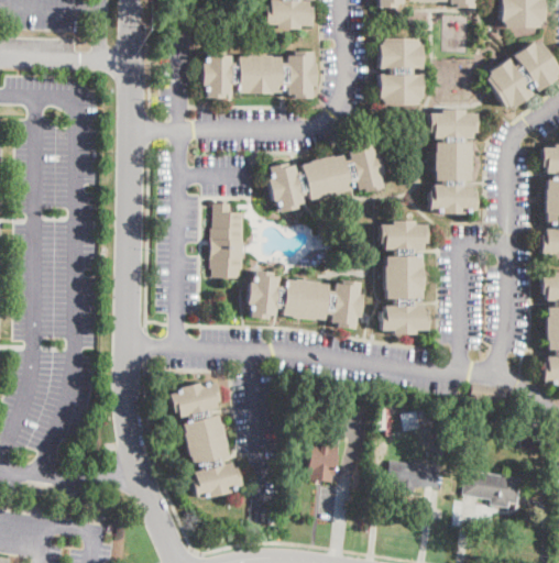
[(310,0),(310,7),(315,7),(314,25),(302,25),(302,29),(278,28),(278,24),(266,23),(267,6),(271,6),(271,0),(310,0)]
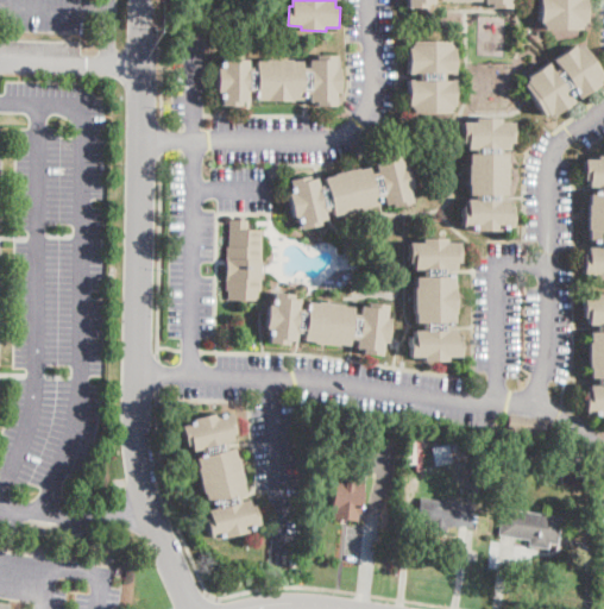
[(590,0),(590,23),(586,23),(586,26),(584,26),(584,30),(548,30),(548,25),(546,25),(546,23),(543,23),(543,0),(590,0)]
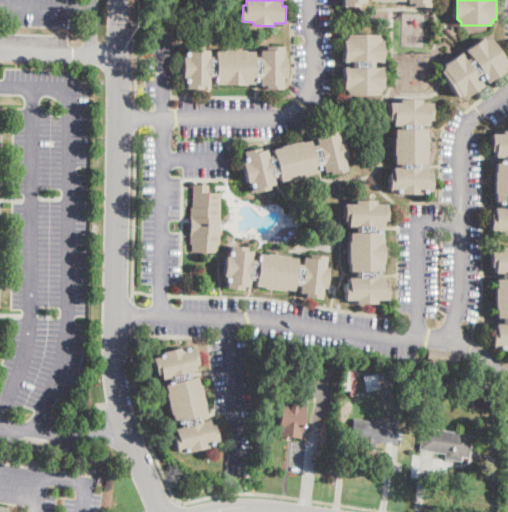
[(383,38),(383,40),(385,40),(385,63),(377,63),(376,67),(385,67),(385,89),(383,89),(383,91),(381,91),(381,94),(350,94),(350,91),(349,91),(349,89),(346,89),(346,67),(355,67),(355,62),(346,62),(346,40),(349,40),(349,37),(350,37),(350,34),(381,35),(381,38),(383,38)]
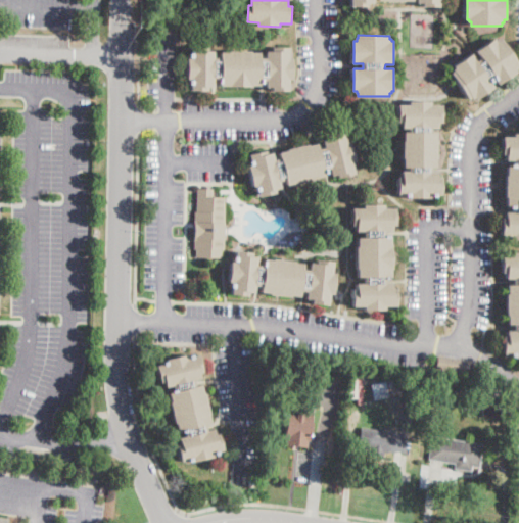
[(497,39),(499,40),(501,39),(502,41),(504,39),(518,59),(518,69),(517,70),(518,72),(518,74),(502,85),(497,79),(492,82),(497,88),(478,100),(476,97),(474,99),(473,97),(471,99),(453,74),(456,72),(455,69),(457,68),(456,66),(474,53),(479,61),(483,59),(478,51),(497,39)]
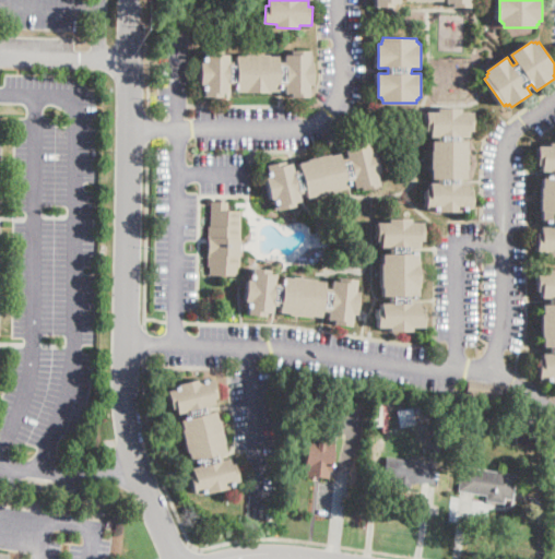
[(311,51),(311,63),(315,63),(315,85),(311,85),(310,97),(293,97),(293,93),(286,93),(286,85),(281,85),(281,92),(271,92),(271,93),(247,93),(247,91),(237,91),(237,85),(231,85),(231,93),(224,93),(224,97),(207,97),(207,85),(203,84),(203,62),(207,62),(207,50),(225,51),(225,54),(232,54),(231,62),(238,62),(238,56),(247,56),(248,55),(271,55),(271,57),(281,57),(280,62),(286,62),(287,55),(293,55),(294,51),(311,51)]
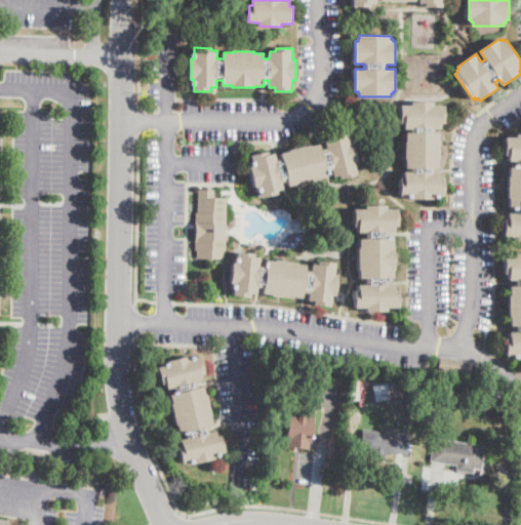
[(435,102),(435,106),(446,106),(446,123),(443,123),(443,129),(435,129),(435,133),(440,132),(440,168),(435,168),(435,172),(442,172),(442,178),(446,178),(446,196),(434,196),(434,199),(413,199),(413,195),(402,196),(402,178),(405,178),(405,172),(413,172),(413,168),(407,168),(407,159),(406,159),(406,142),(408,142),(407,132),(412,132),(412,128),(406,128),(406,123),(402,123),(402,106),(413,106),(413,103),(435,102)]
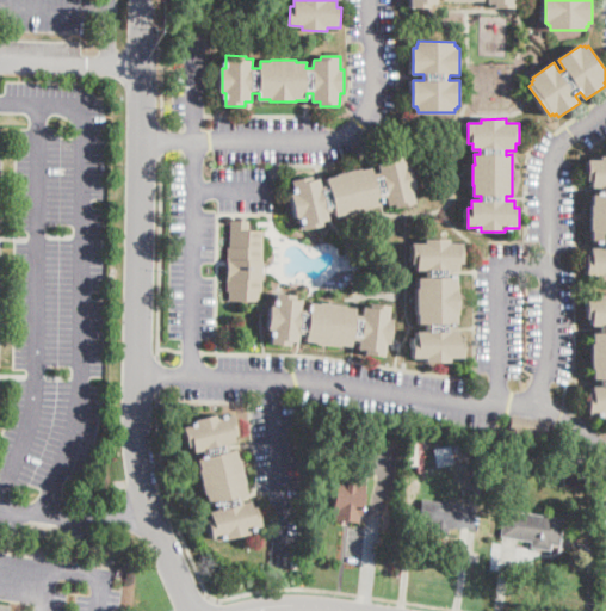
[(404,154),(408,167),(413,166),(419,190),(414,191),(418,204),(397,209),(396,204),(390,205),(388,197),(382,198),(383,207),(338,218),(335,210),(328,213),(331,220),(325,221),(326,226),(305,230),(302,218),(298,218),(292,195),(297,193),(294,180),(314,176),(314,180),(321,178),(323,187),(331,185),(328,178),(339,176),(338,174),(363,168),(363,171),(373,168),(375,174),(382,173),(381,165),(387,162),(385,159),(404,154)]
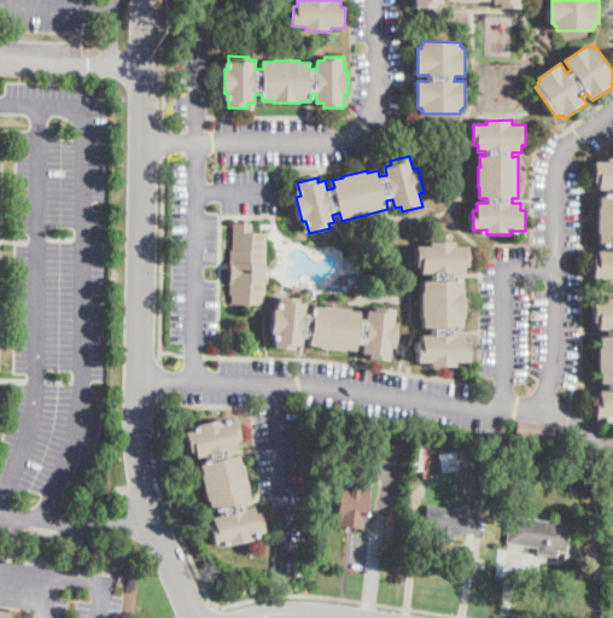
[(612,283),(608,283),(608,279),(595,279),(595,258),(600,258),(600,251),(608,251),(608,244),(602,244),(602,233),(600,233),(600,208),(602,208),(602,197),(609,197),(609,190),(601,190),(601,182),(596,182),(596,162),(609,162),(609,158),(612,158),(612,283)]
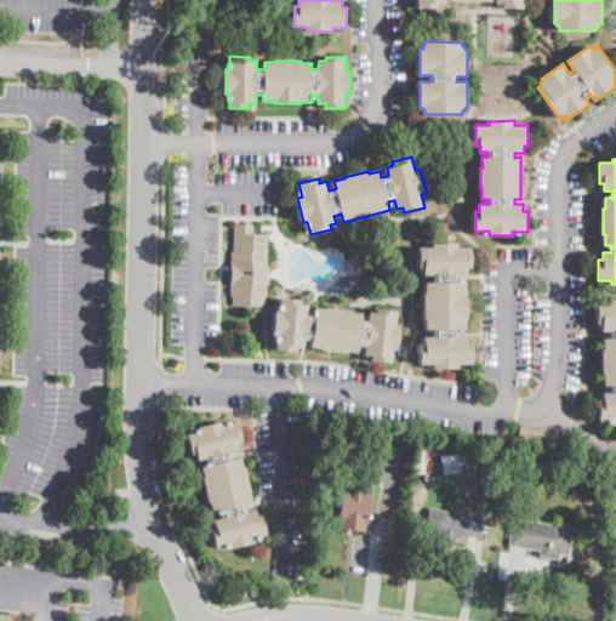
[(271,266),(273,266),(273,284),(269,284),(269,297),(266,297),(266,307),(237,306),(237,296),(234,296),(237,251),(238,251),(238,224),(257,224),(257,234),(272,234),(271,266)]
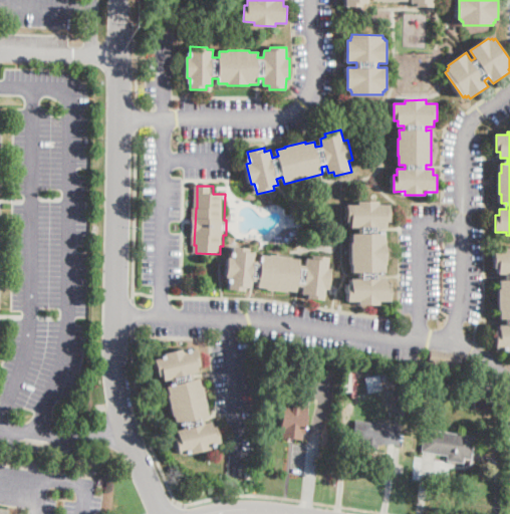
[(379,201),(379,205),(392,205),(392,222),(389,222),(389,227),(380,227),(380,233),(387,233),(387,242),(388,242),(388,264),(387,264),(387,272),(381,272),(381,279),(389,279),(389,284),(393,284),(393,301),(380,301),(380,305),(360,305),(360,301),(349,301),(349,285),(352,284),(352,279),(360,279),(360,272),(354,272),(354,264),(352,264),(352,242),(354,242),(354,234),(360,234),(359,228),(352,228),(352,222),(348,222),(348,205),(359,205),(359,202),(379,201)]
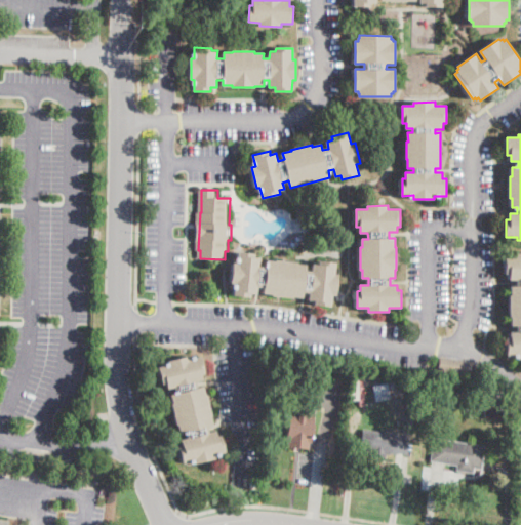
[(313,229),(306,229),(305,219),(316,218),(316,229),(313,229)]
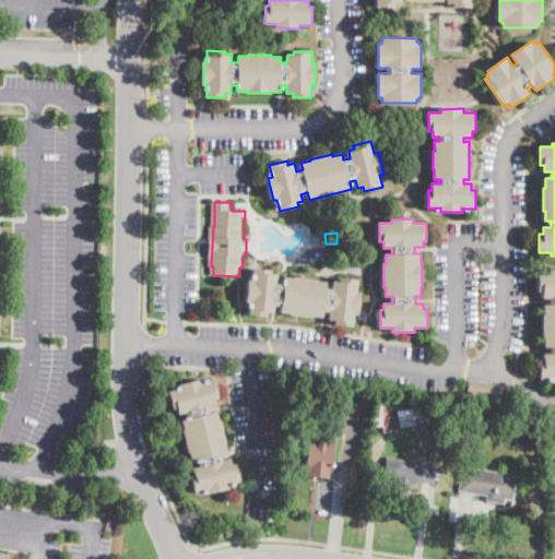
[(327,256),(317,265),(303,265),(303,261),(315,261),(322,253),(322,250),(327,250),(327,256)]
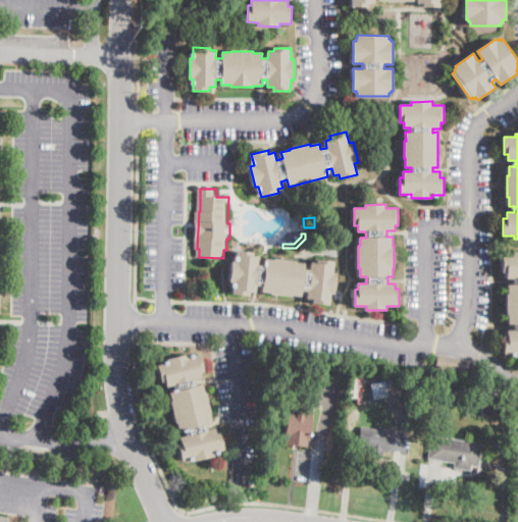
[(260,259),(260,264),(265,264),(266,259),(275,260),(275,258),(297,260),(297,262),(306,263),(305,269),(311,270),(312,262),(318,263),(318,260),(335,261),(334,273),(338,273),(335,294),(331,294),(330,305),(314,304),(314,299),(308,299),(309,292),(304,291),(303,297),(294,296),(293,297),(271,295),(271,293),(263,292),(263,285),(257,285),(256,293),(250,292),(250,296),(234,294),(235,283),(231,282),(234,261),(237,261),(238,250),(255,252),(255,256),(260,256),(260,259)]
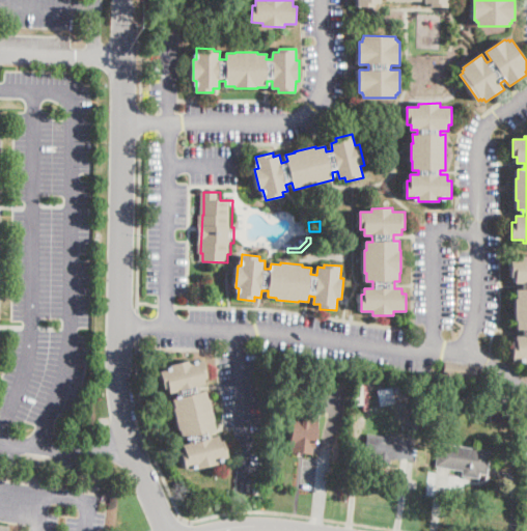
[(526,363),(523,363),(523,360),(514,360),(514,342),(517,342),(517,336),(524,336),(524,330),(518,330),(518,320),(517,320),(517,299),(518,299),(518,289),(524,289),(524,283),(517,283),(517,277),(512,277),(512,259),(524,259),(524,256),(526,256),(526,363)]
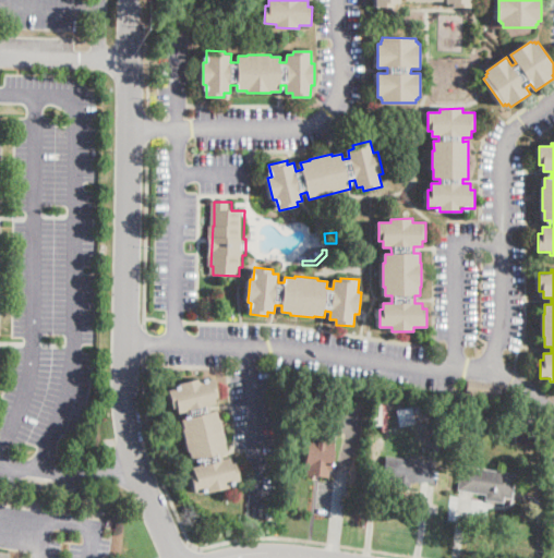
[(202,379),(203,383),(215,379),(219,397),(216,398),(217,403),(209,405),(211,413),(217,411),(219,420),(221,420),(227,443),(226,443),(228,451),(221,453),(224,460),(231,459),(233,464),(236,463),(240,481),(229,484),(230,487),(205,494),(205,490),(196,492),(193,474),(196,474),(194,468),(202,465),(200,459),(193,460),(191,451),(190,452),(184,429),(185,428),(183,420),(190,419),(188,412),(180,413),(178,408),(176,409),(171,391),(182,388),(181,384),(202,379)]
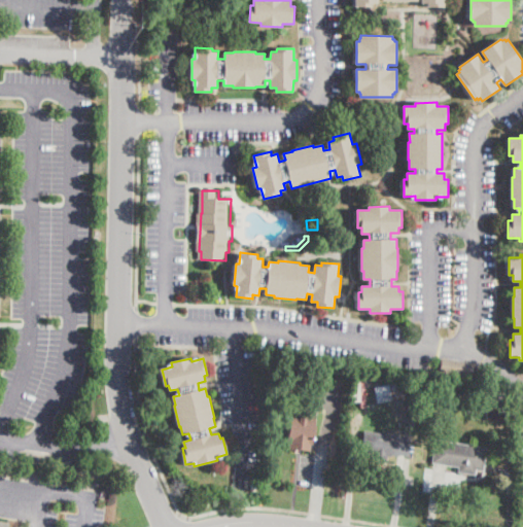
[(385,376),(384,384),(377,383),(378,376),(385,376)]
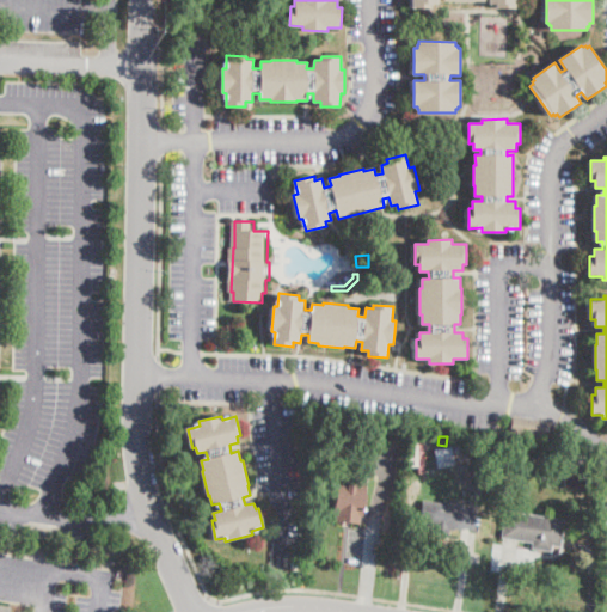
[(459,463),(442,467),(439,451),(455,446),(459,463)]
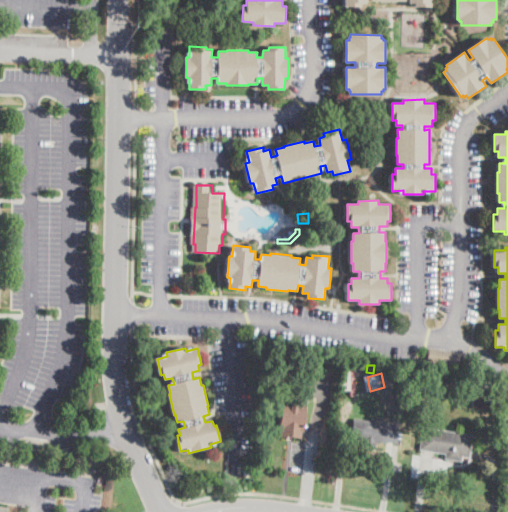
[(307,428),(306,432),(304,432),(304,438),(283,436),(284,430),(282,430),(285,400),(310,403),(307,428)]
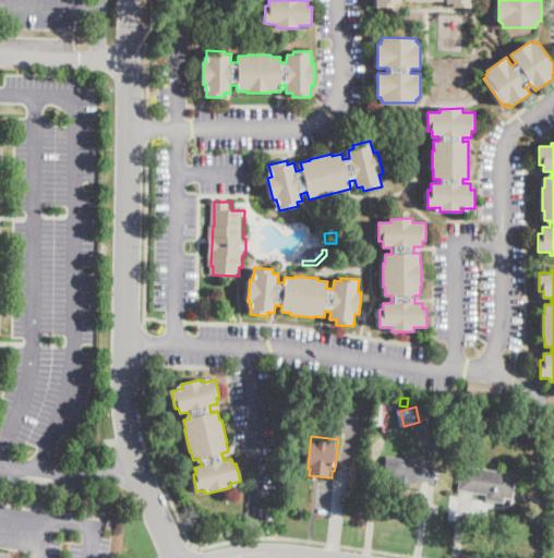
[(435,482),(435,484),(426,482),(425,484),(418,483),(418,484),(414,483),(413,488),(398,485),(399,481),(394,480),(394,478),(387,477),(390,456),(438,463),(435,482)]
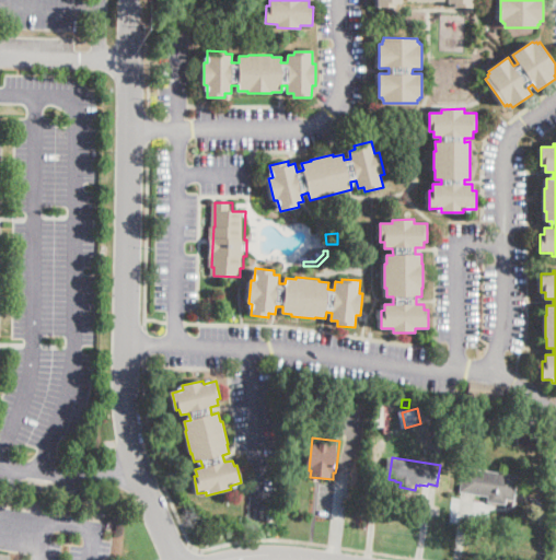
[(519,487),(517,499),(517,500),(509,499),(508,504),(490,502),(491,497),(463,492),(467,467),(521,476),(519,487)]
